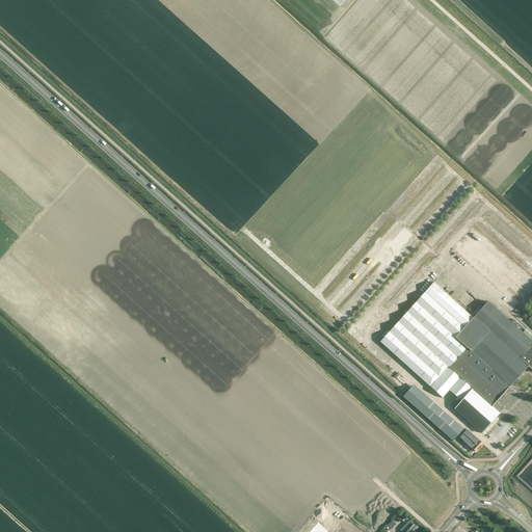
[(473,318),(433,283),(380,342),(443,398),(460,378),(437,357),(473,318)]
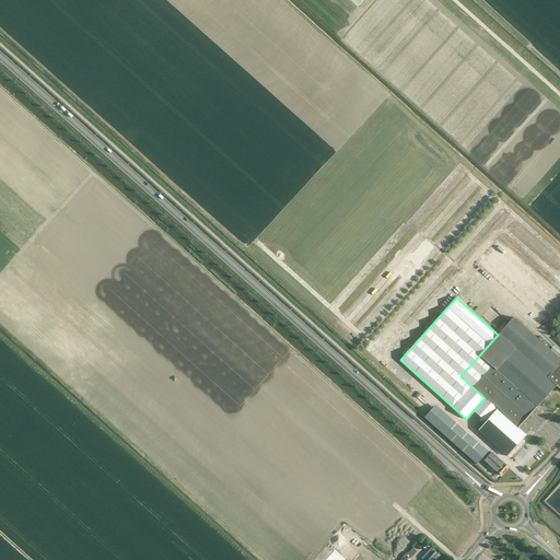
[(520,426),(555,386),(553,385),(555,384),(548,377),(559,363),(559,359),(513,317),(498,335),(461,376),(517,428),(520,426)]
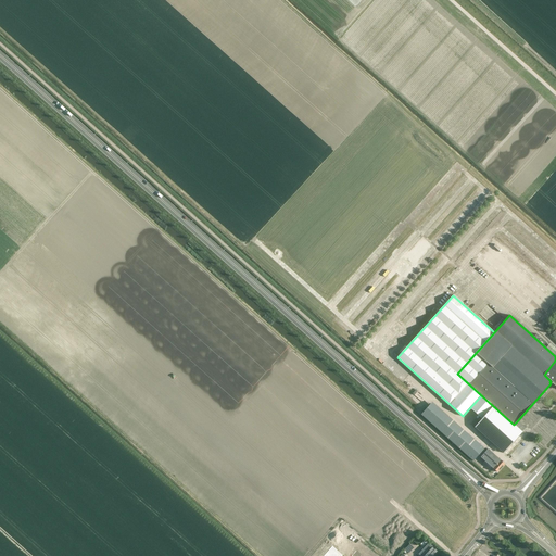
[(555,361),(544,375),(551,381),(555,386),(555,361)]
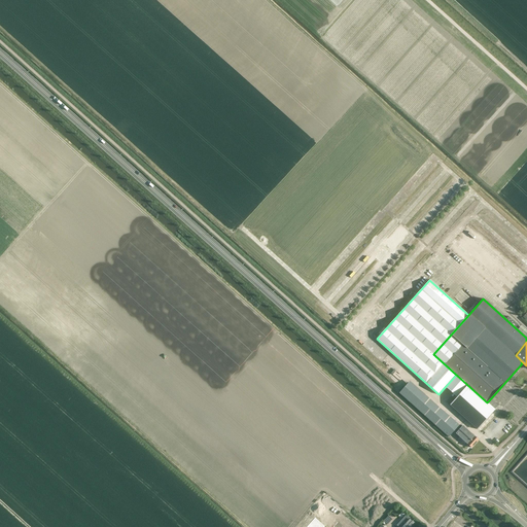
[(399,393),(434,424),(449,437),(458,426),(457,423),(445,412),(443,414),(408,383),(399,393)]
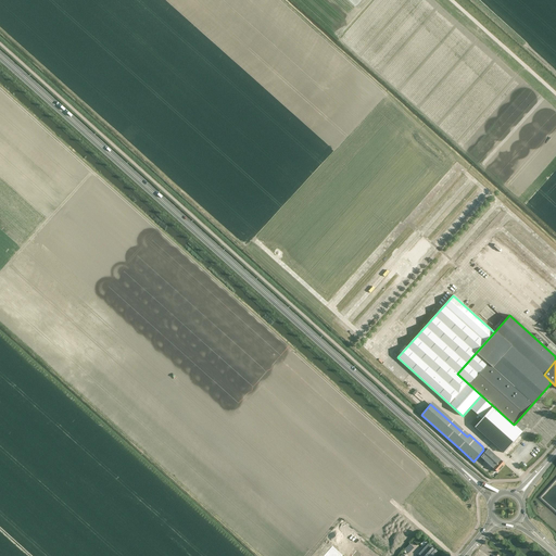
[(522,432),(514,425),(497,409),(493,406),(475,427),(504,453),(522,432)]
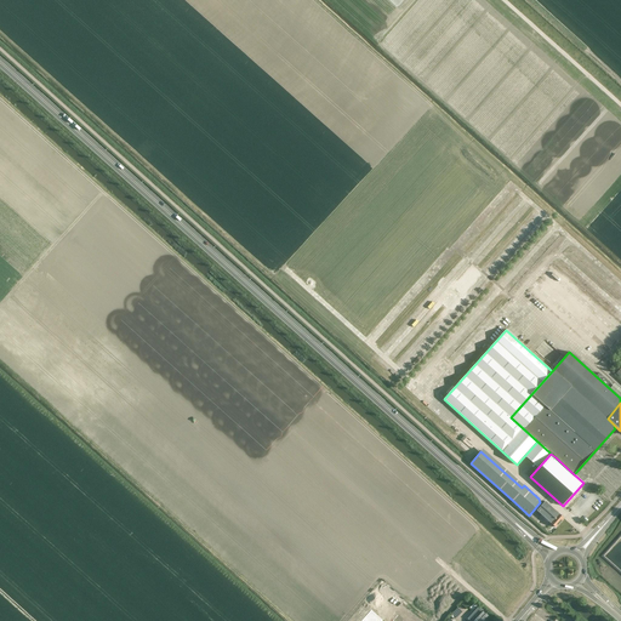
[(545,501),(536,511),(541,514),(539,518),(540,518),(546,524),(548,520),(556,528),(564,518),(545,501)]
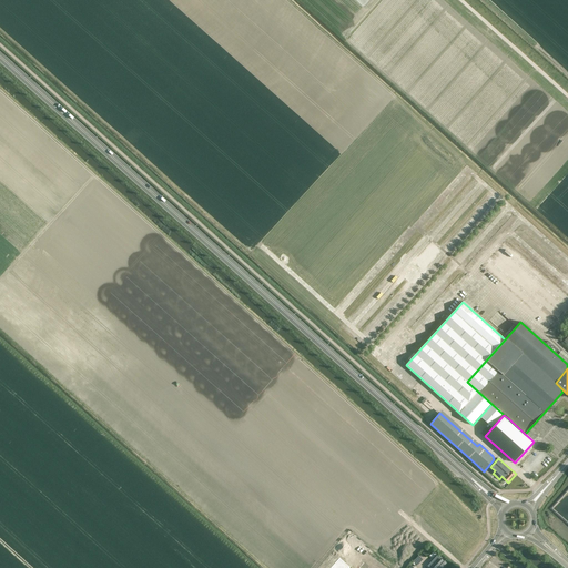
[(423,559),(419,556),(418,555),(413,561),(417,565),(423,559)]
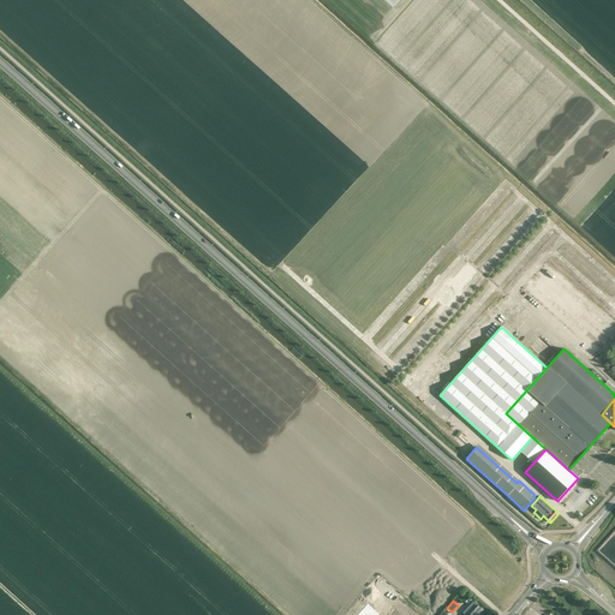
[(473,602),(464,613),(465,614),(479,614),(484,610),(473,602)]
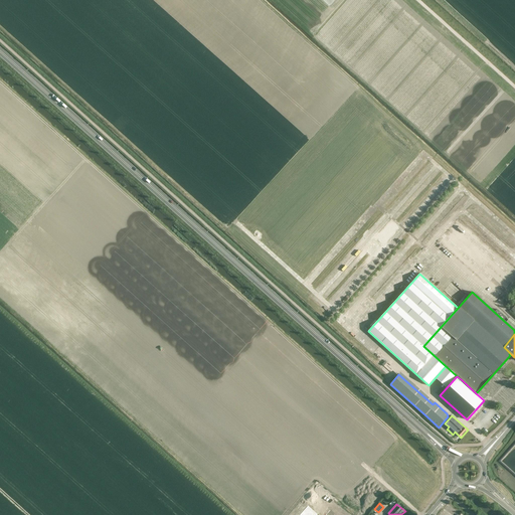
All buildings are outlined.
